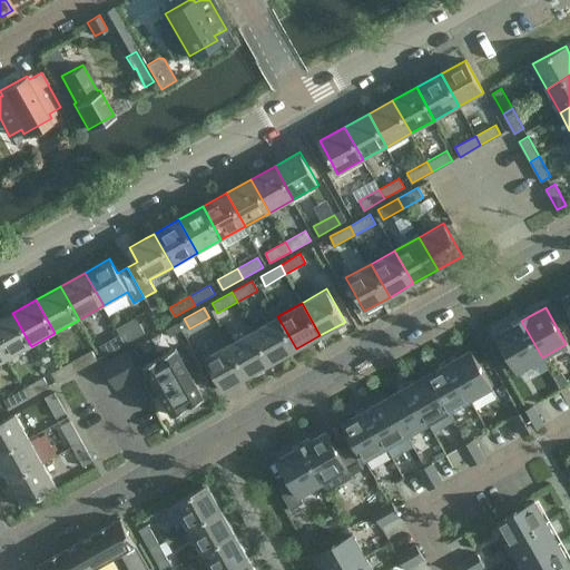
[(31,346),(12,313),(0,320),(0,347),(7,360),(31,346)]
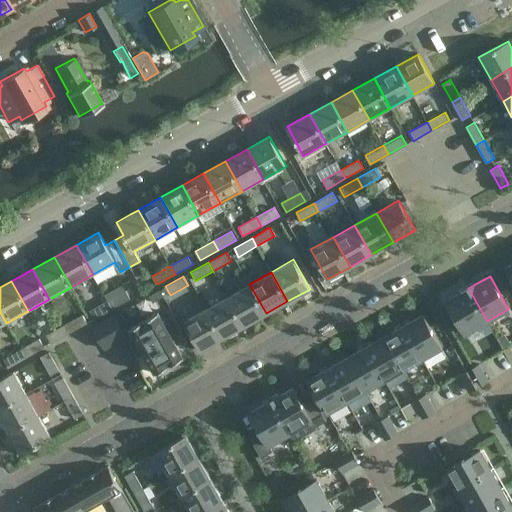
[(227,296),(244,326),(266,313),(249,284),(227,296)]
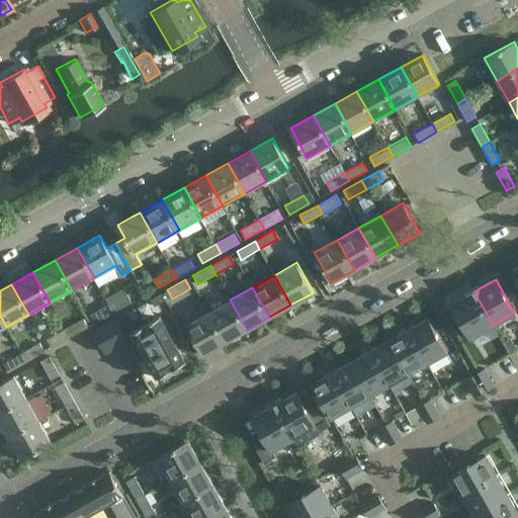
[(493,325),(473,291),(466,295),(466,296),(451,305),(470,337),(493,325)]
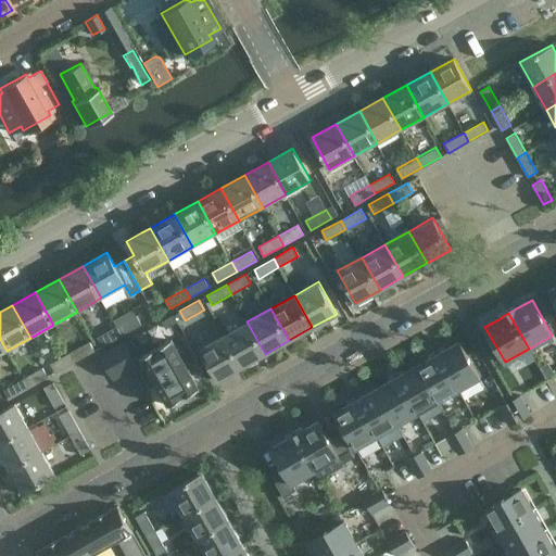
[(116,326),(122,336),(141,325),(136,315),(116,326)]
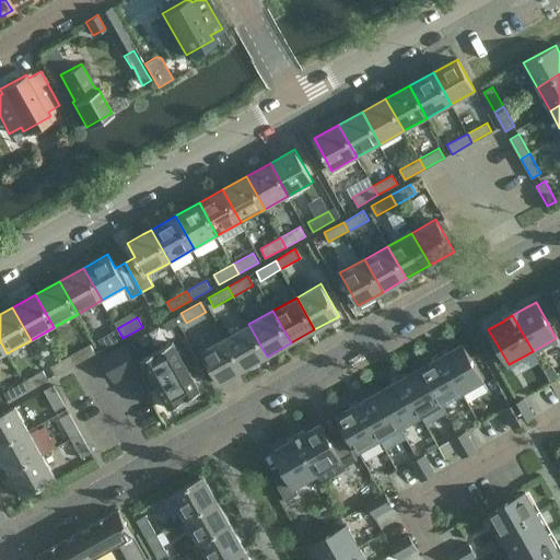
[(178,325),(174,317),(163,324),(166,331),(178,325)]
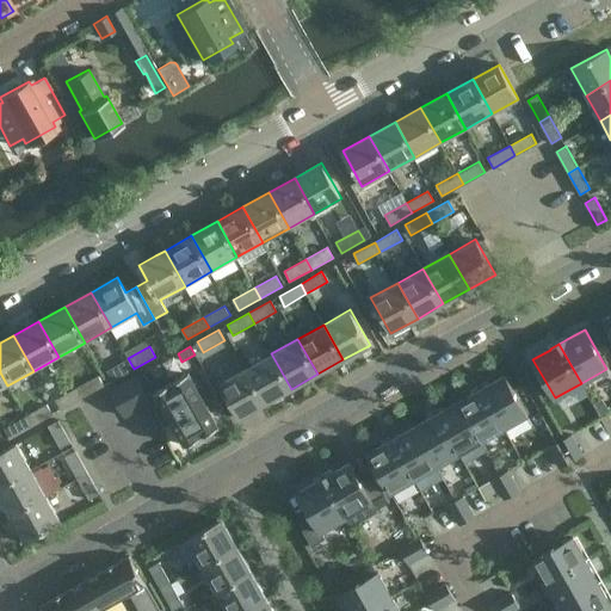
[(246,368),(265,403),(291,389),(271,353),(246,368)]
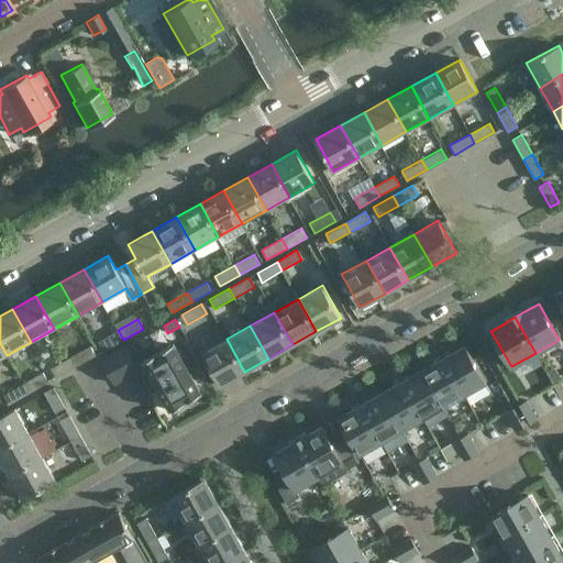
[(123,340),(118,330),(98,341),(103,351),(123,340)]
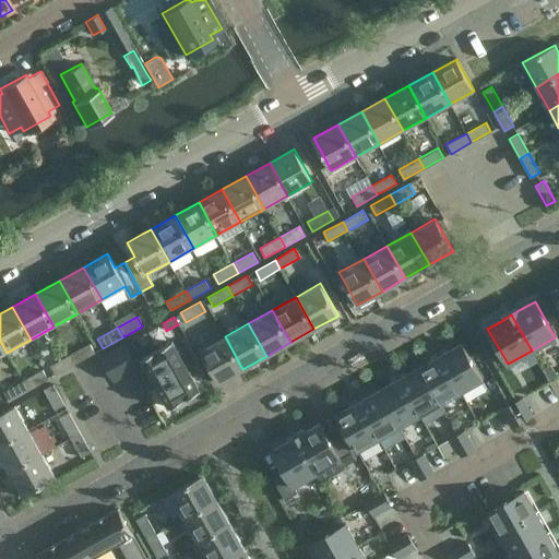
[(225,336),(200,349),(218,382),(242,369),(225,336)]
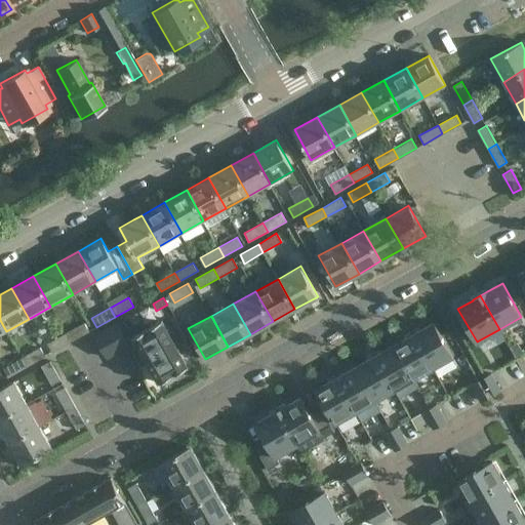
[(124,334),(130,330),(124,319),(94,336),(101,347),(124,334)]
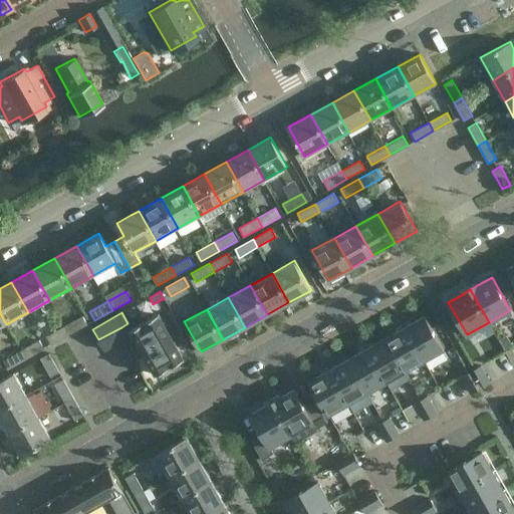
[(145,321),(170,366),(185,358),(172,336),(177,334),(178,336),(179,335),(171,322),(166,325),(159,313),(145,321)]
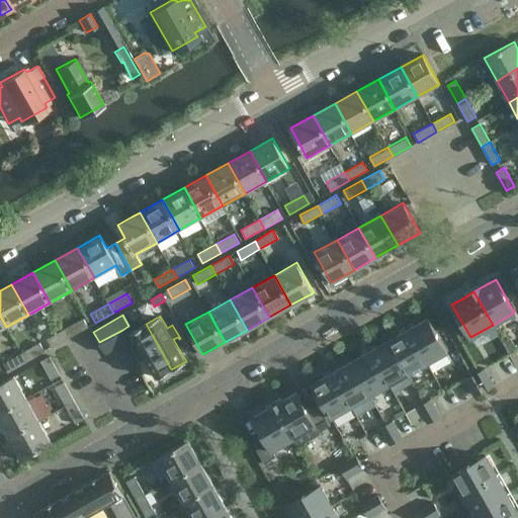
[(70,337),(88,327),(83,318),(65,328),(70,337)]
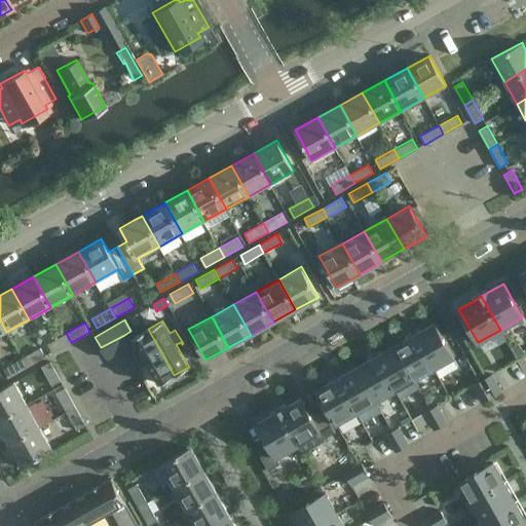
[(414,335),(434,368),(453,357),(435,324),(414,335)]
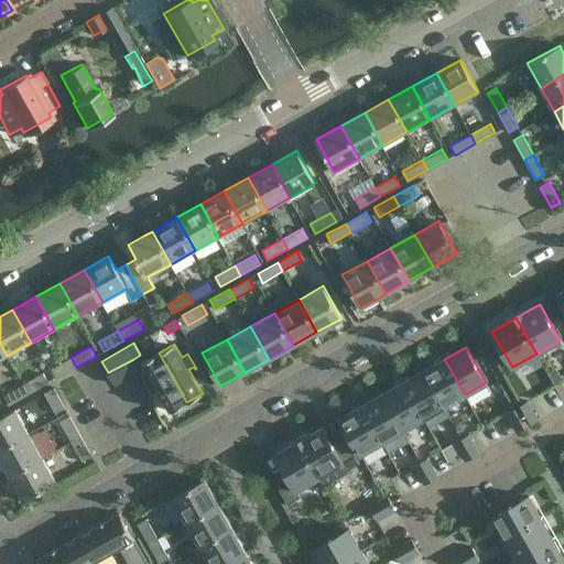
[(159,353),(143,361),(151,375),(144,378),(153,392),(154,392),(152,390),(158,387),(171,411),(186,402),(159,353)]
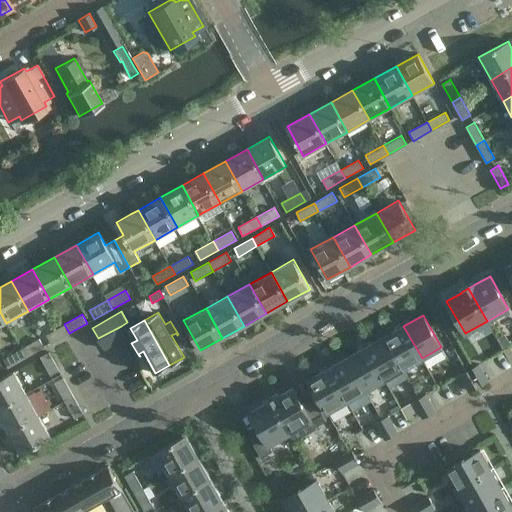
[(69,333),(64,324),(46,335),(51,343),(69,333)]
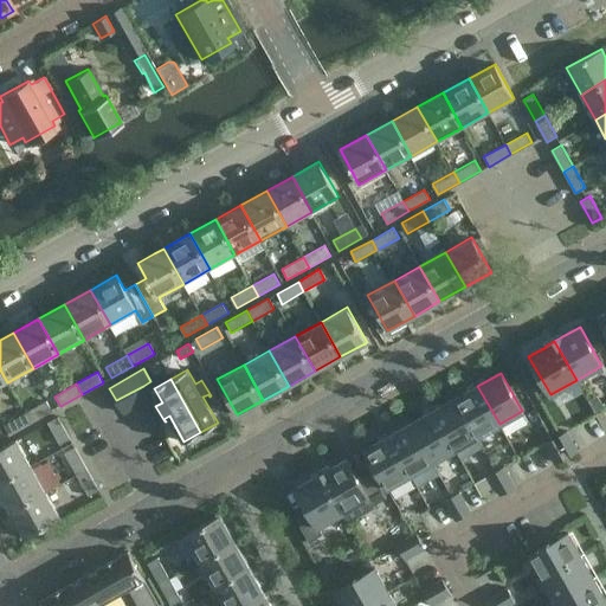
[(143,386),(116,400),(123,413),(149,398),(143,386)]
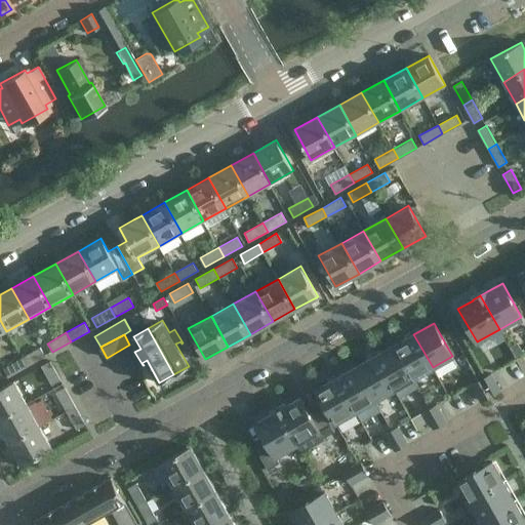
[(433,367),(413,334),(395,345),(413,378),(433,367)]
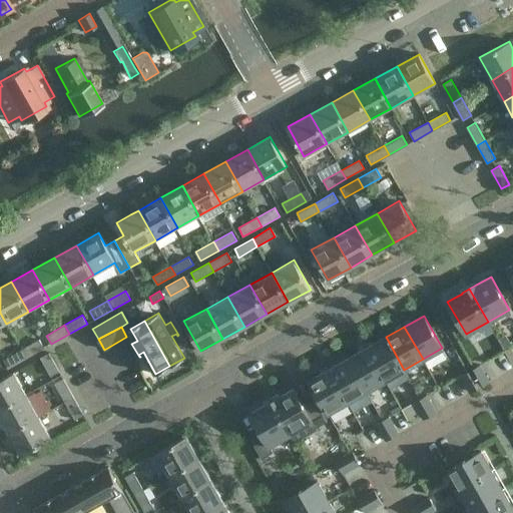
[(512,345),(507,335),(498,340),(505,351),(512,346),(512,345)]
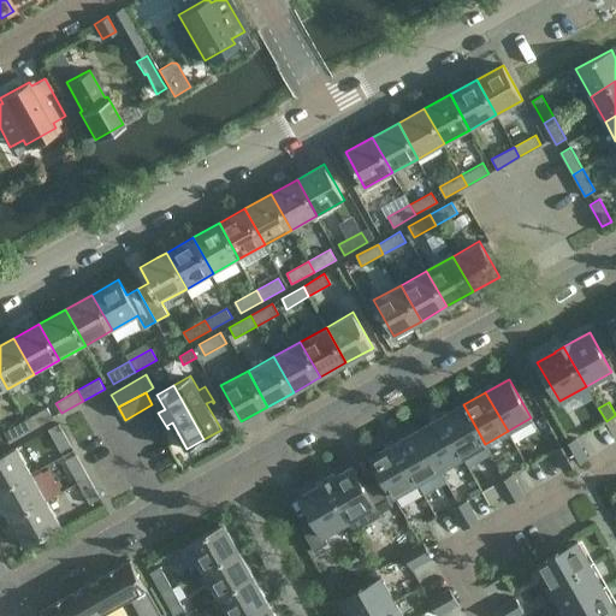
[(485,444),(463,404),(440,418),(462,457),(485,444)]
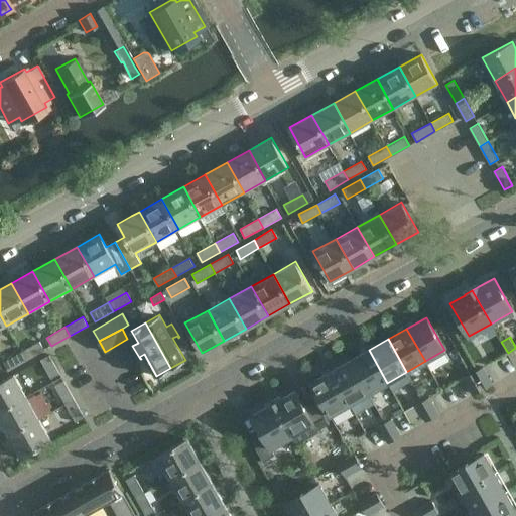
[(25,361),(44,350),(39,341),(20,352),(25,361)]
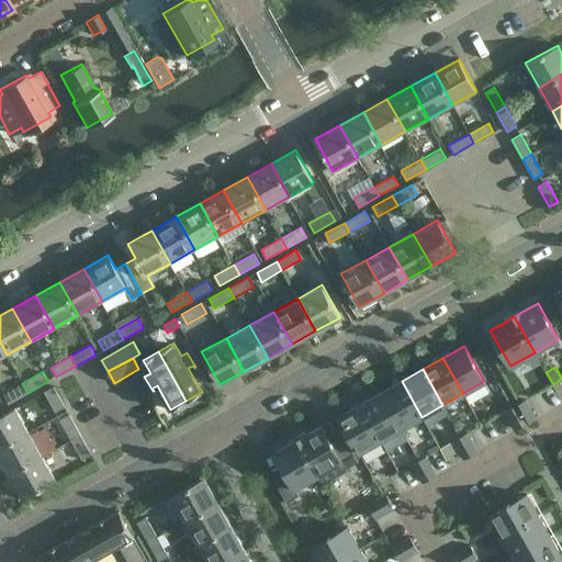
[(402,381),(381,393),(401,428),(422,417),(402,381)]
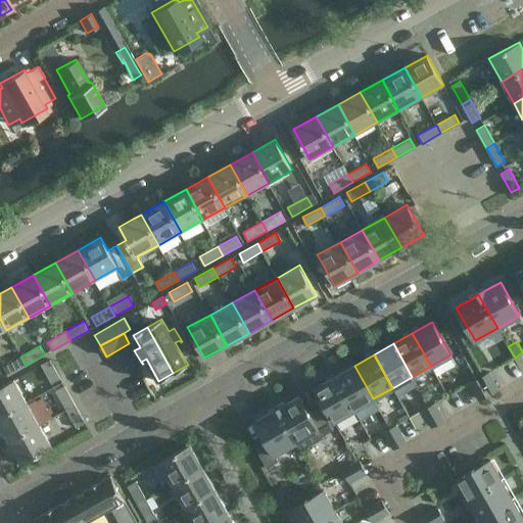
[(26,366),(20,357),(3,367),(8,376),(26,366)]
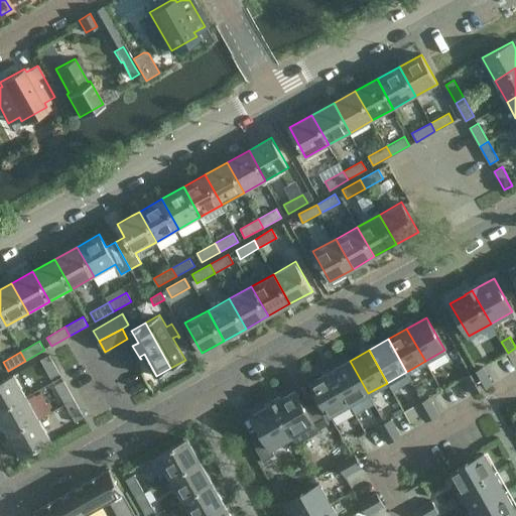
[(49,355),(40,360),(51,379),(59,374),(49,355)]
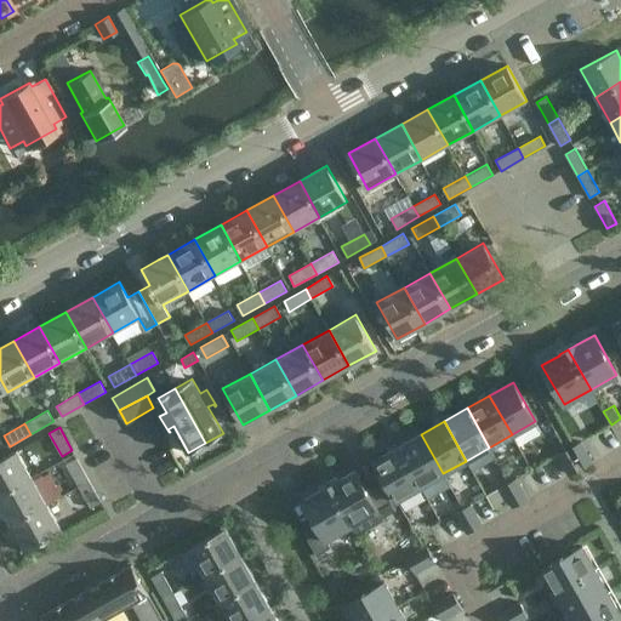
[(421,434),(398,446),(421,486),(443,473),(421,434)]
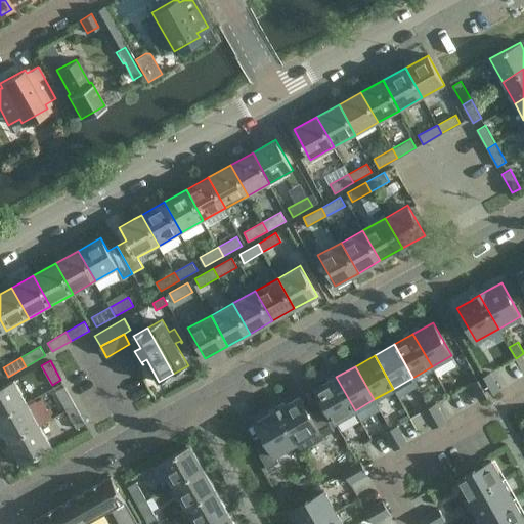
[(490,373),(483,376),(493,394),(499,390),(490,373)]
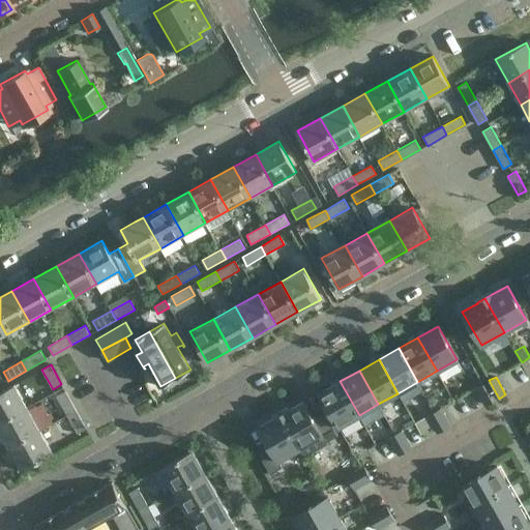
[(359,415),(340,381),(320,393),(339,427),(359,415)]
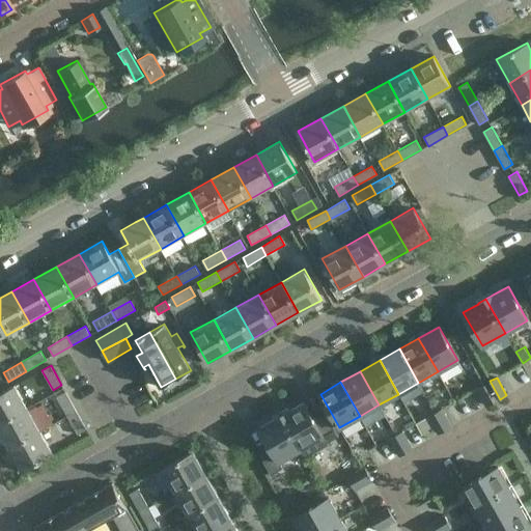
[(484,384),(478,388),(488,406),(495,402),(484,384)]
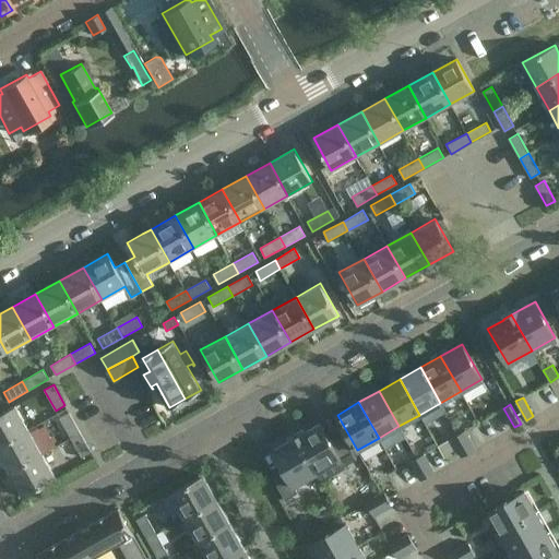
[(16,405),(0,413),(0,445),(30,429),(16,405)]
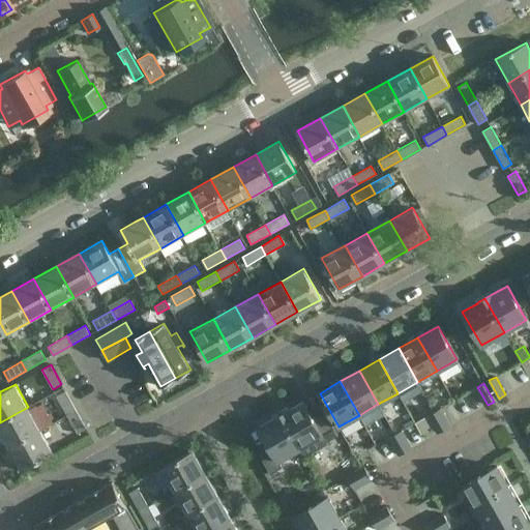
[(66,414),(76,409),(65,390),(56,395),(66,414)]
